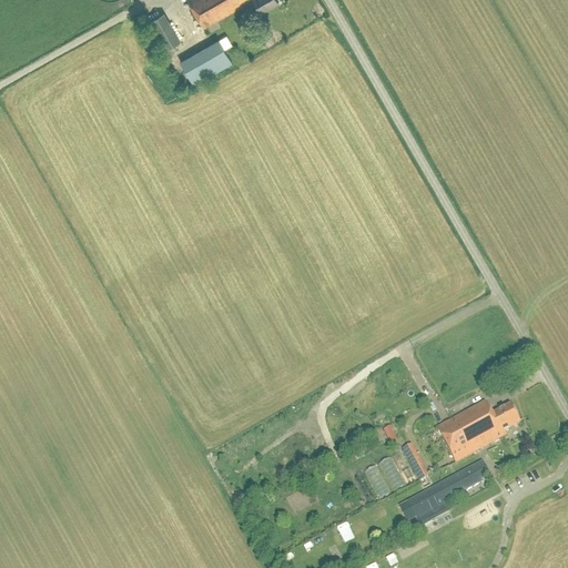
[(261,11),(279,1),(277,0),(188,0),(204,27),(251,0),(254,4),(256,3),(261,11)]
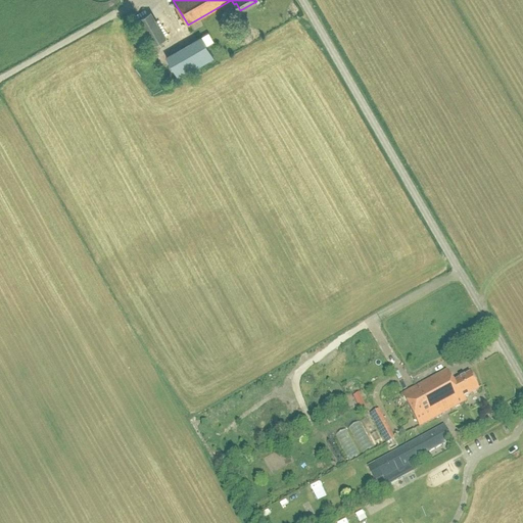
[(136,19),(151,46),(165,38),(150,11),(136,19)]
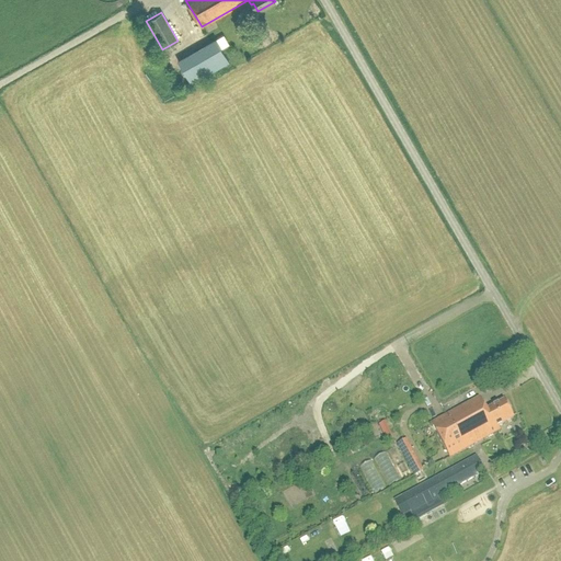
[(227,33),(220,35),(224,47),(231,45),(227,33)]
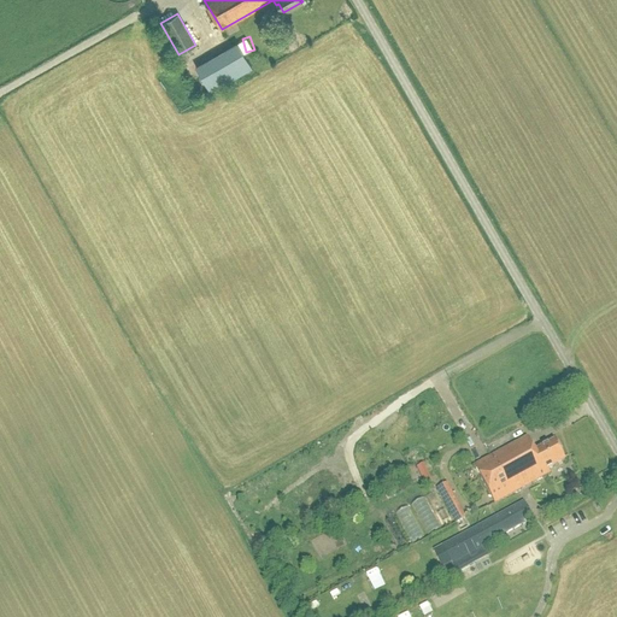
[(210,92),(252,68),(236,42),(195,66),(210,92)]
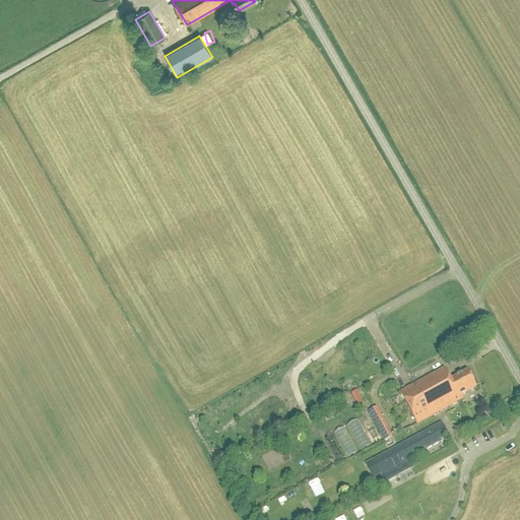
[(399,393),(416,426),(463,400),(461,396),(475,389),(467,373),(451,382),(444,369),(399,393)]
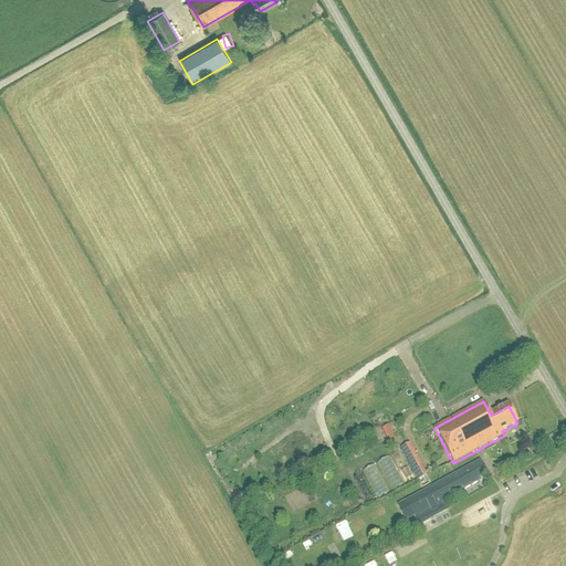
[(418,481),(427,477),(409,443),(400,449),(418,481)]
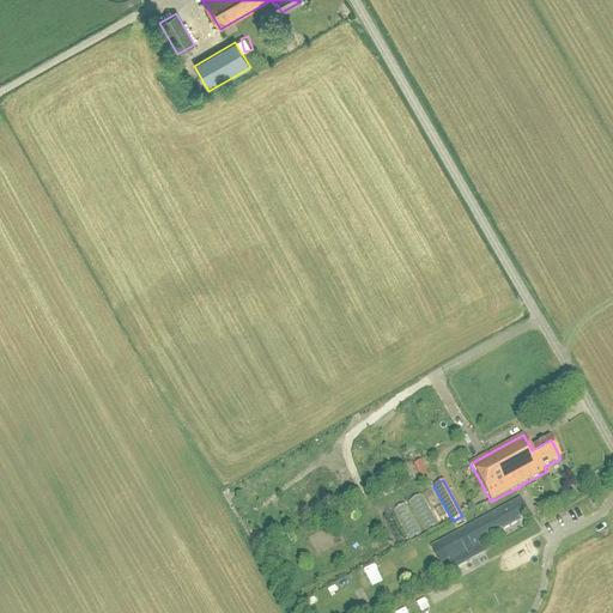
[(398,502),(411,497),(405,481),(392,486),(398,502)]
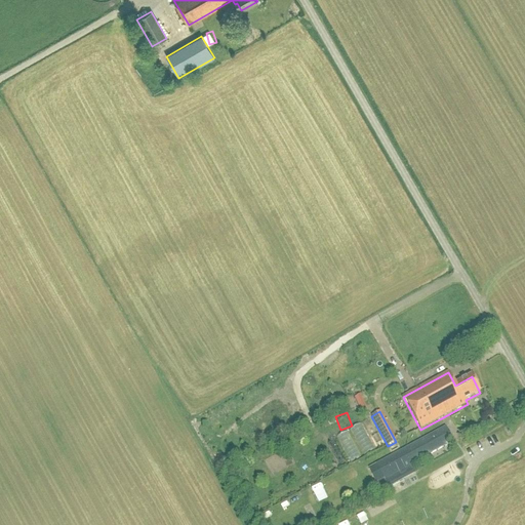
[(453,442),(445,428),(376,466),(385,481),(413,466),(413,463),(453,442)]
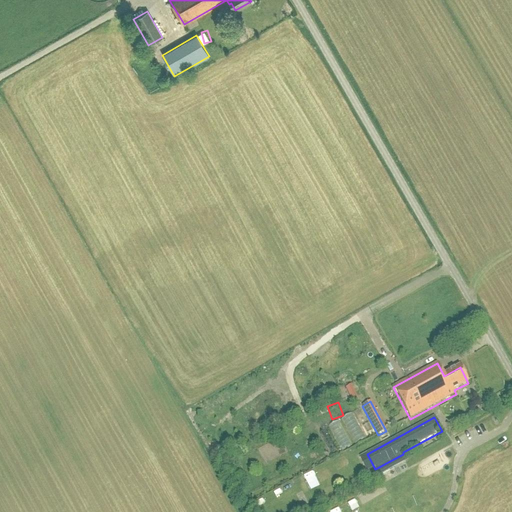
[(302,419),(295,423),(299,429),(306,425),(302,419)]
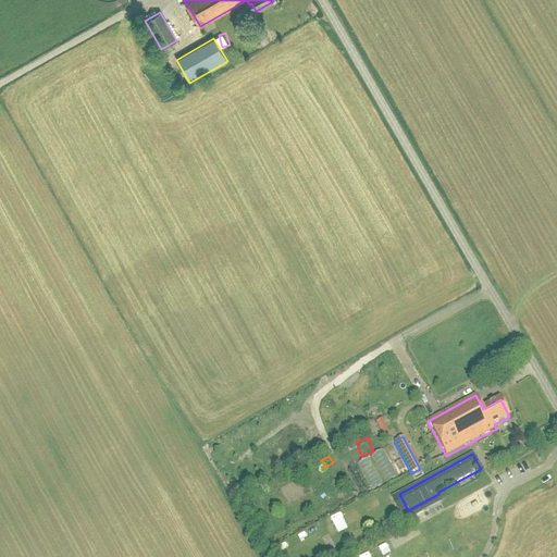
[(286,494),(298,492),(296,477),(284,479),(286,494)]
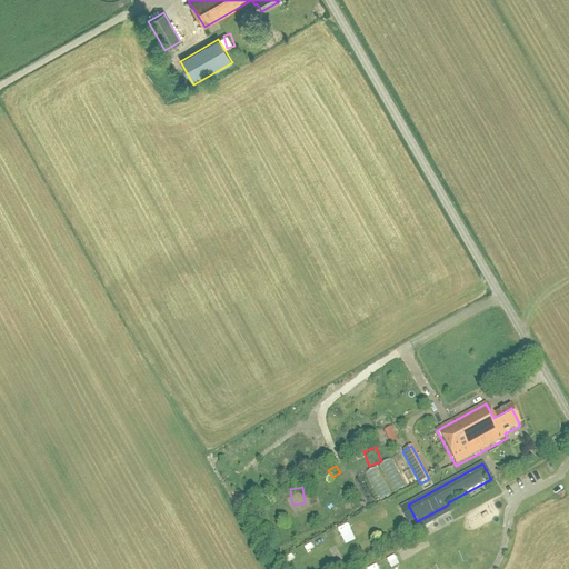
[(480,517),(475,519),(476,525),(483,522),(482,521),(495,518),(491,505),(478,508),(480,517)]
